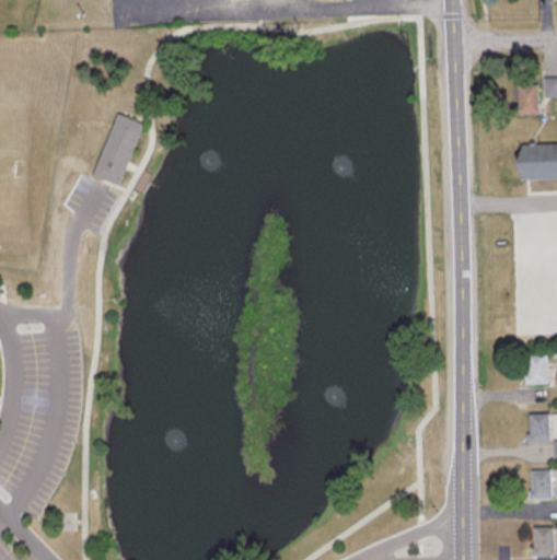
[(556,96),(556,77),(542,78),(542,97),(556,96)]
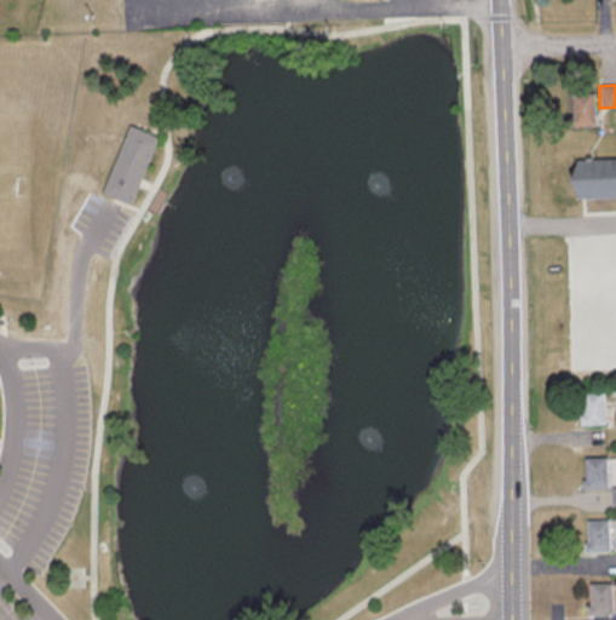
[(593,125),(593,93),(573,93),(573,125),(593,125)]
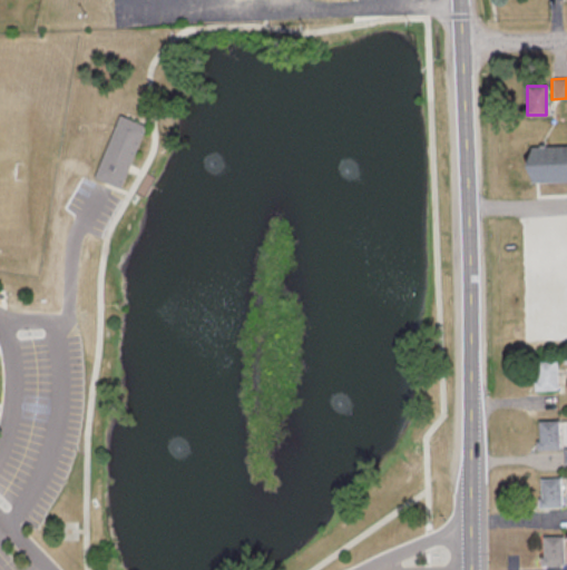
[(118,116),(144,126),(118,190),(91,179),(118,116)]
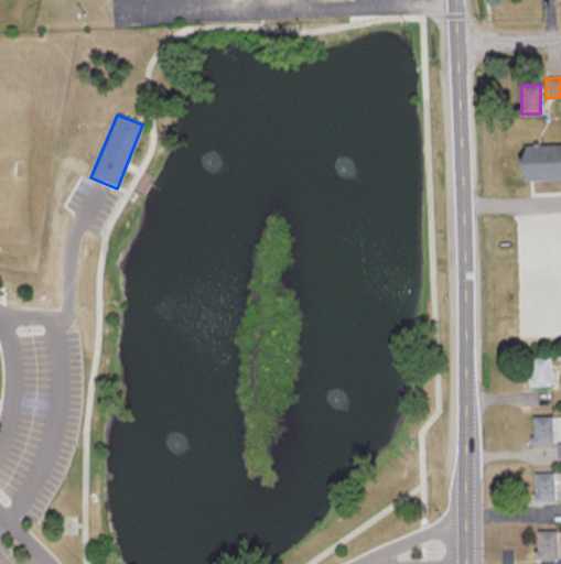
[(560,179),(560,143),(527,144),(527,180),(560,179)]
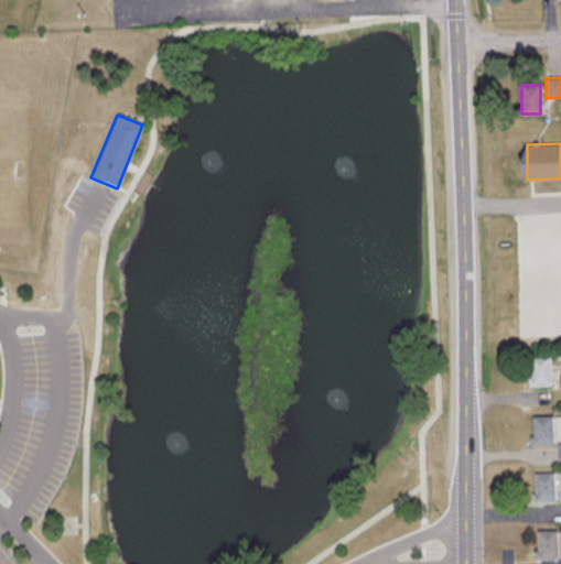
[(528,358),(528,387),(551,387),(551,358),(528,358)]
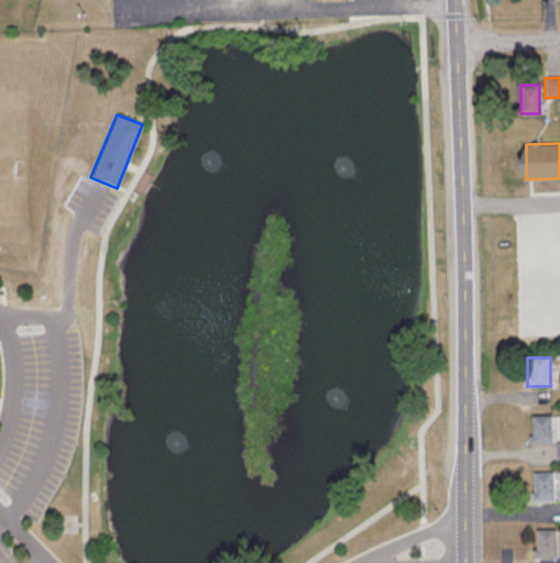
[(530,445),(552,445),(552,417),(530,417),(530,445)]
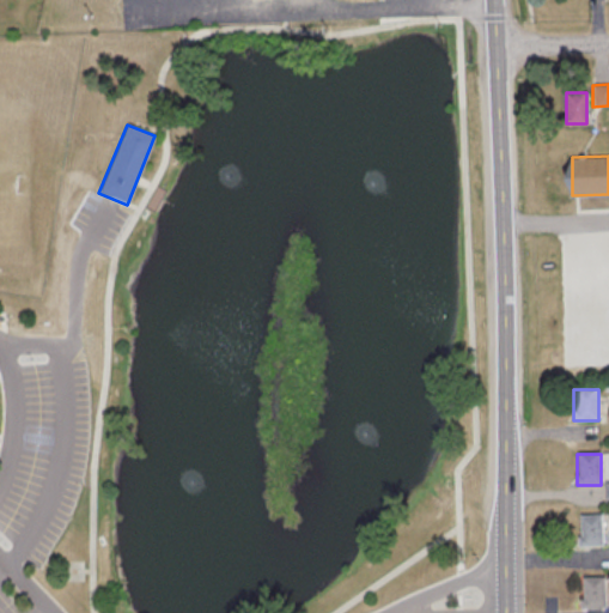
[(579,516),(579,546),(602,546),(602,516),(579,516)]
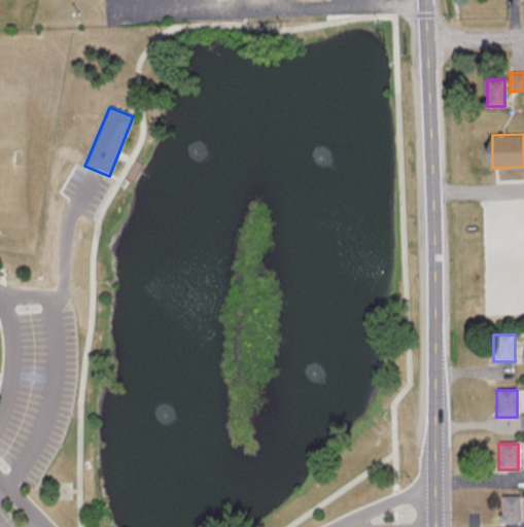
[(521,524),(521,496),(500,496),(500,524),(521,524)]
